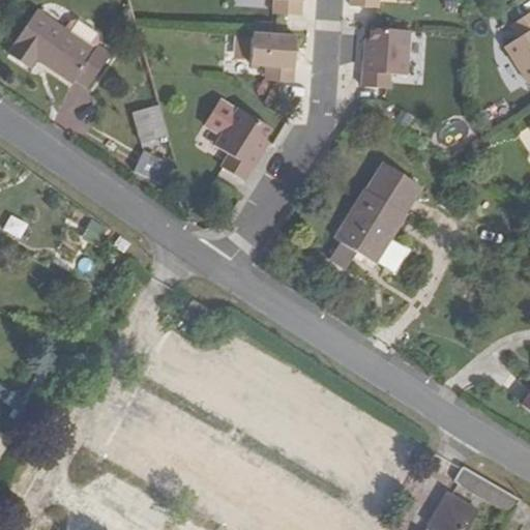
[(301,0),(273,0),(273,13),(300,16),(301,0)]
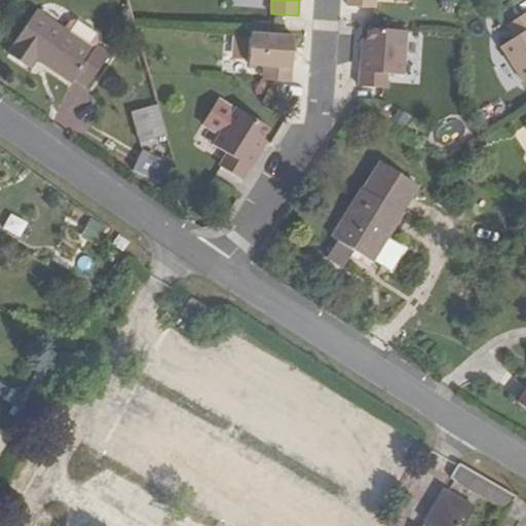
[(348,0),(348,6),(375,8),(375,0),(348,0)]
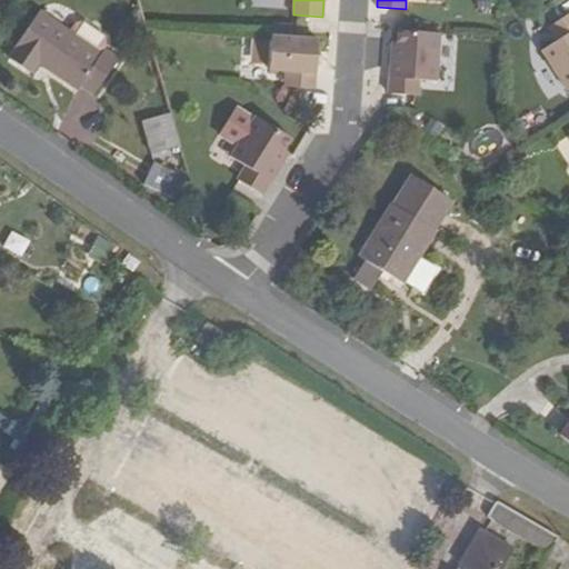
[(541,20),(526,30),(552,70),(568,58),(568,10),(562,0),(542,0),(532,7),(541,20)]
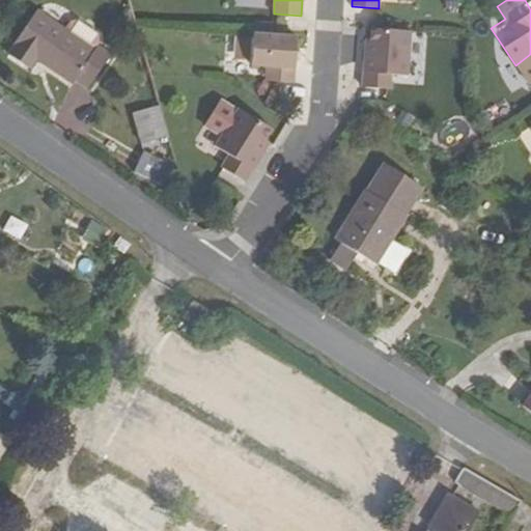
[(37,11),(9,52),(32,68),(38,59),(75,83),(76,80),(87,88),(111,55),(99,47),(96,47),(94,51),(65,31),(37,11)]
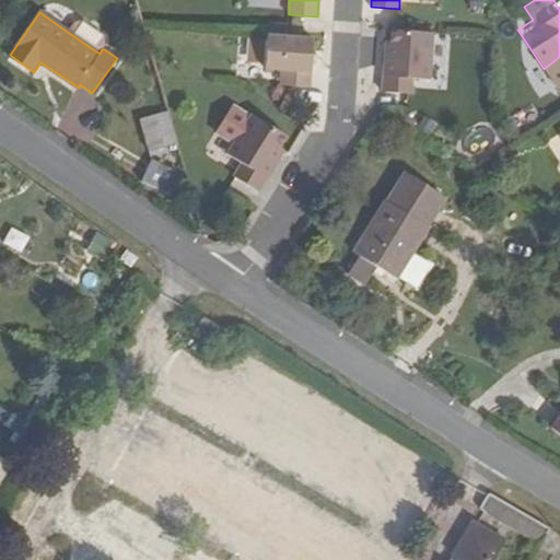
[(77,22),(69,33),(100,54),(102,49),(104,47),(106,43),(105,36),(83,22),(77,22)]
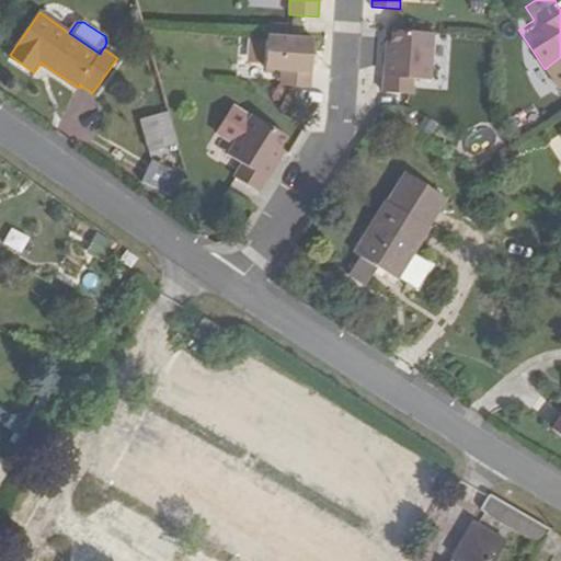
[(392,31),(391,44),(386,43),(382,92),(411,94),(412,79),(430,80),(433,34),(392,31)]
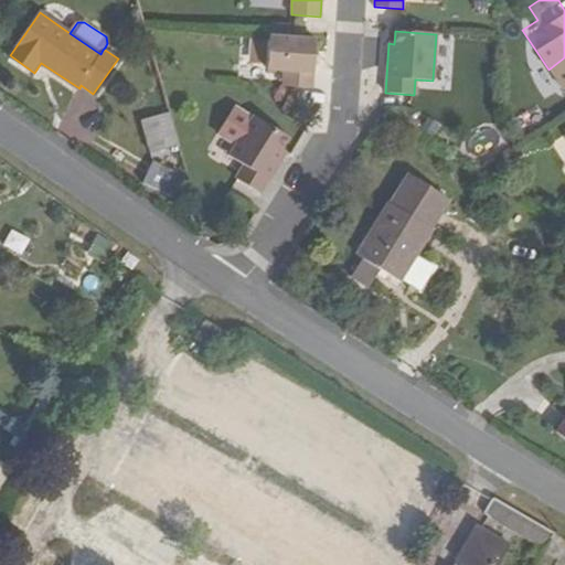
[(321,39),(275,36),(273,70),(289,71),(288,86),(318,88),(321,39)]
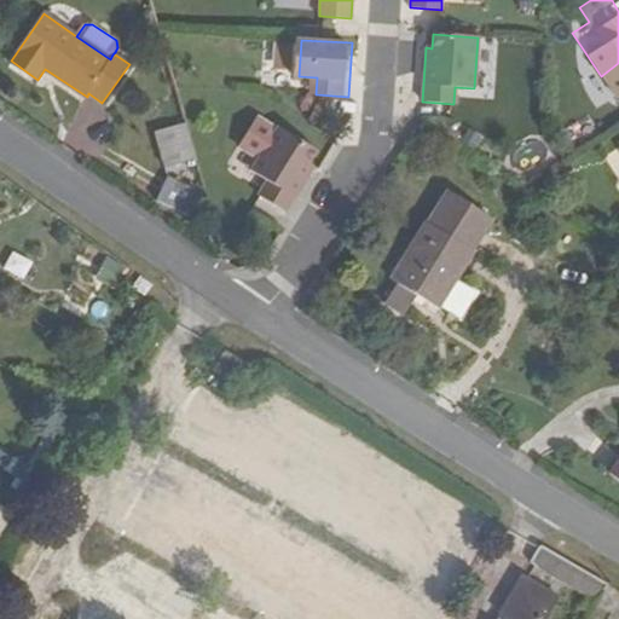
[(258,154),(273,128),(256,117),(241,143),(258,154)]
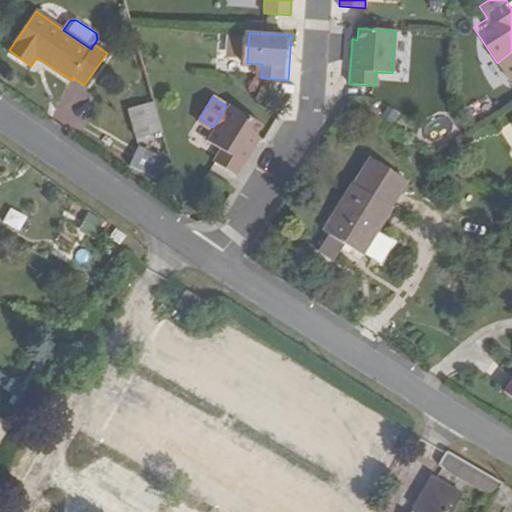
[(161,130),(153,101),(129,108),(137,137),(161,130)]
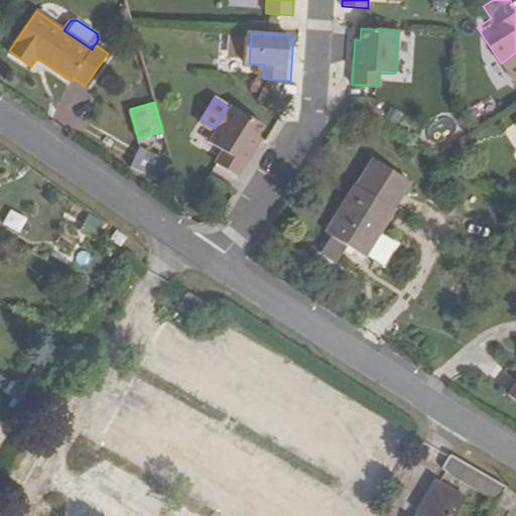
[(215,128),(208,140),(222,148),(214,160),(238,174),(260,137),(256,134),(263,124),(230,104),(228,107),(215,128)]
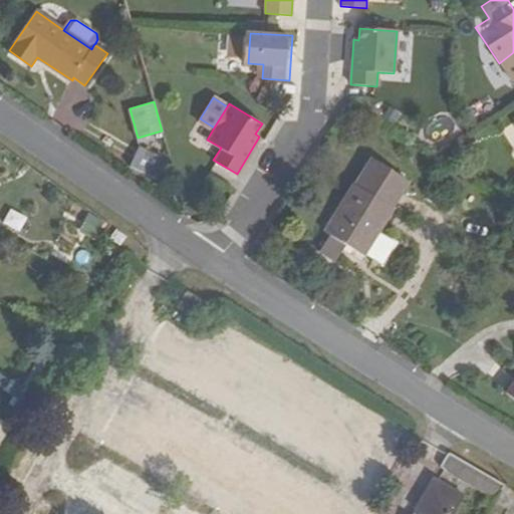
[(141,146),(131,165),(158,179),(167,160),(141,146)]
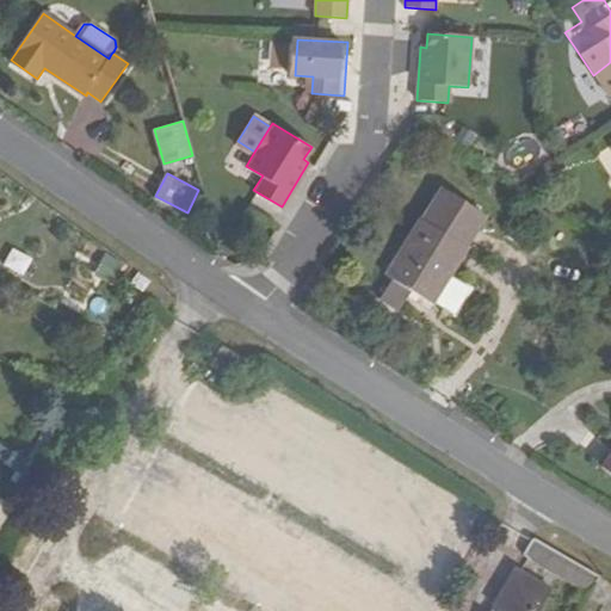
[(413,235),(388,276),(433,302),(450,276),(487,216),(443,189),(413,235)]
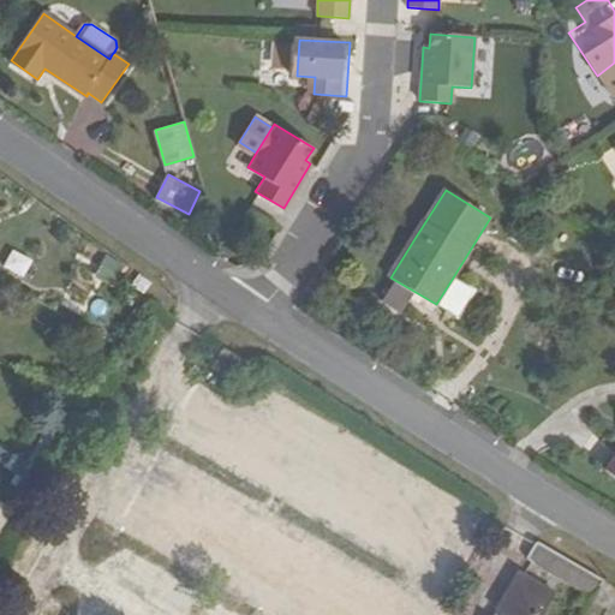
[(24,276),(31,261),(11,251),(4,267),(24,276)]
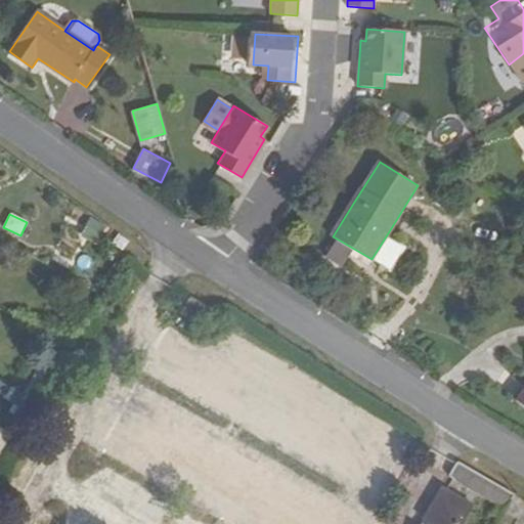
[(95,222),(89,232),(102,241),(108,231),(95,222)]
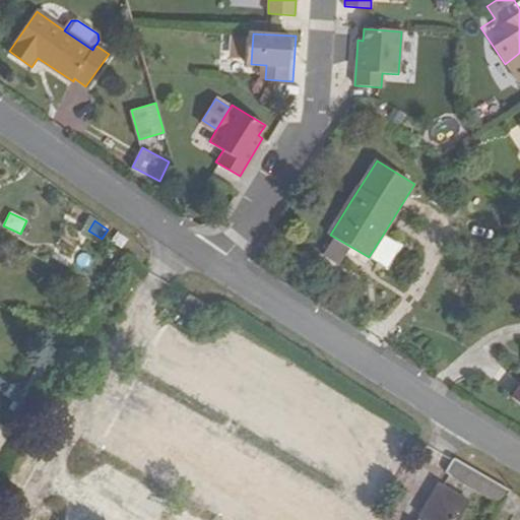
[(130,239),(121,233),(116,242),(125,248),(130,239)]
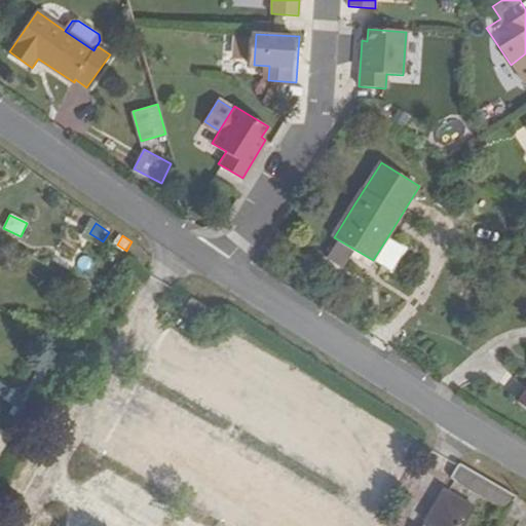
[(116,267),(123,257),(112,250),(106,261),(116,267)]
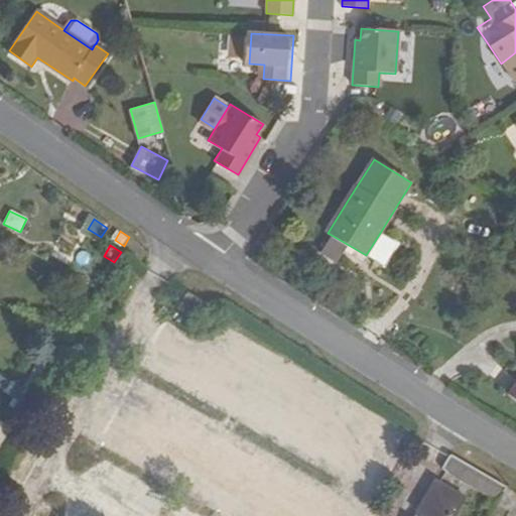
[(84,285),(78,295),(88,300),(94,291),(84,285)]
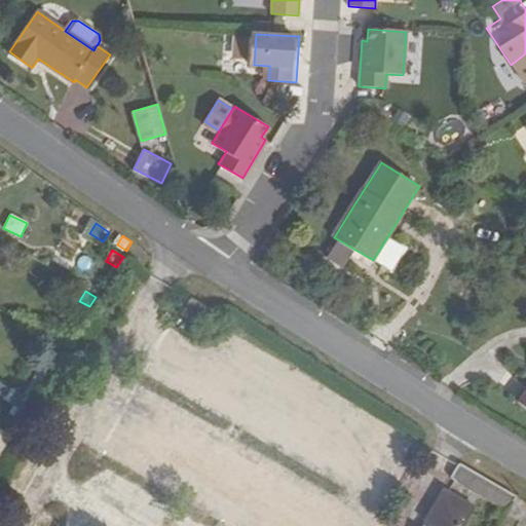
[(5,431),(15,438),(34,407),(23,401),(5,431)]
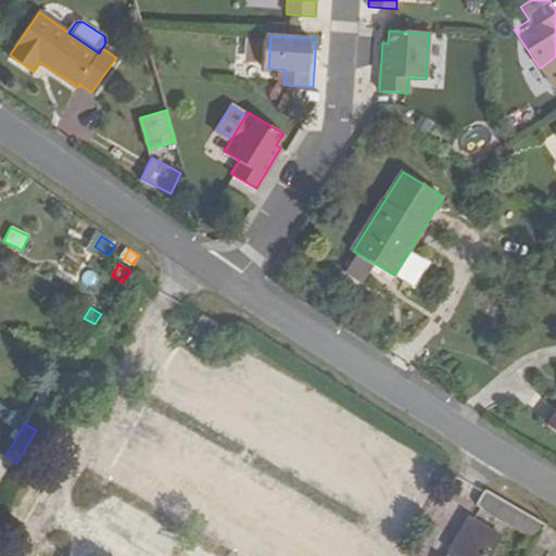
[(509,526),(519,509),(487,490),(477,505),(509,526)]
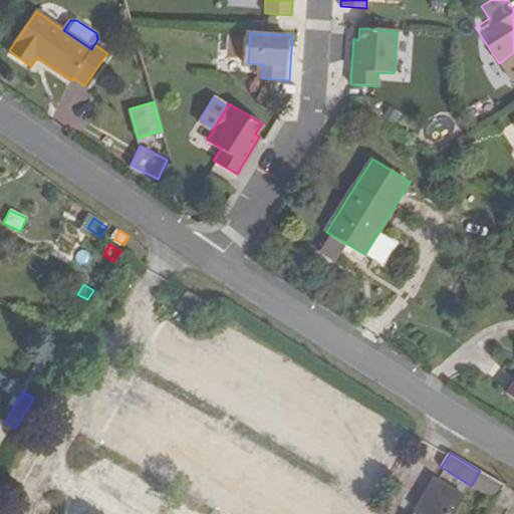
[(507,486),(480,471),(471,486),(498,501),(507,486)]
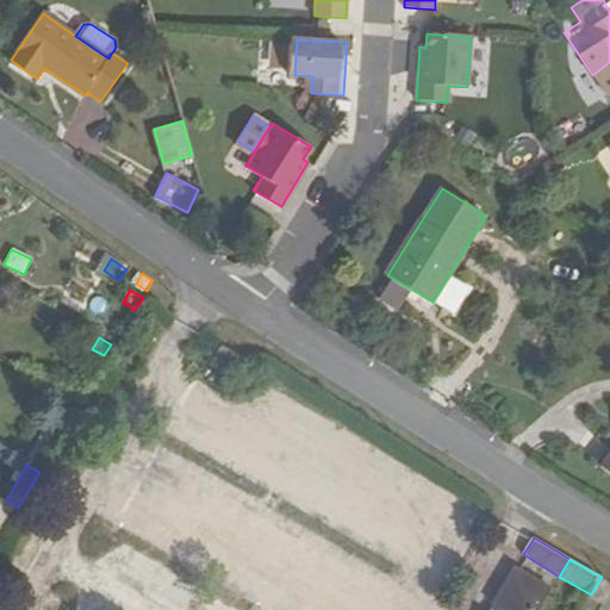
[(535,609),(548,589),(516,570),(495,603),(498,604),(495,609),(535,609)]
